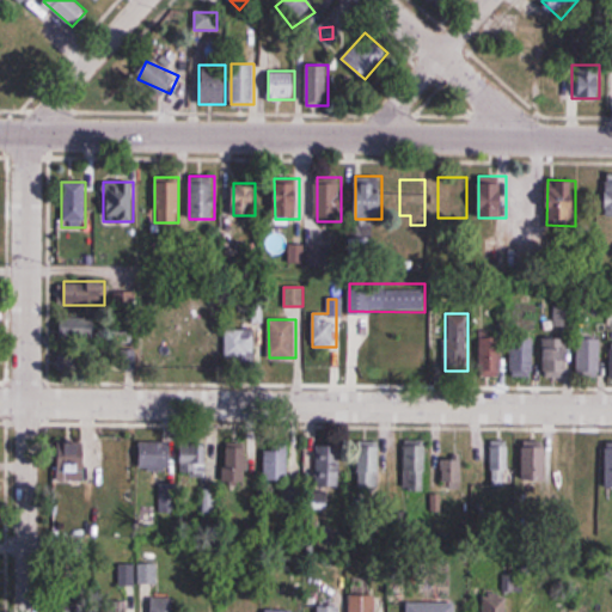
[(96,341),(96,322),(63,322),(63,341),(96,341)]
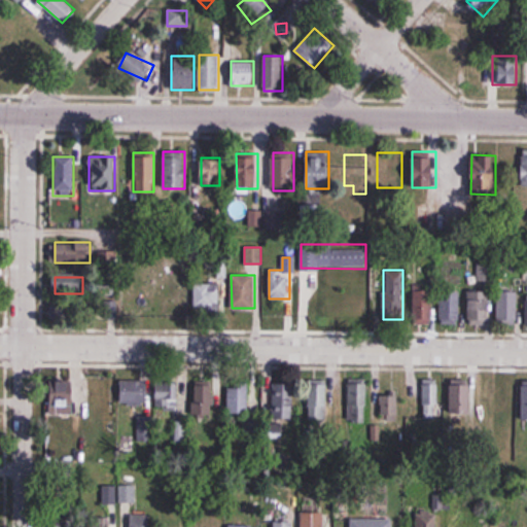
[(145,281),(128,281),(128,309),(145,309),(145,281)]
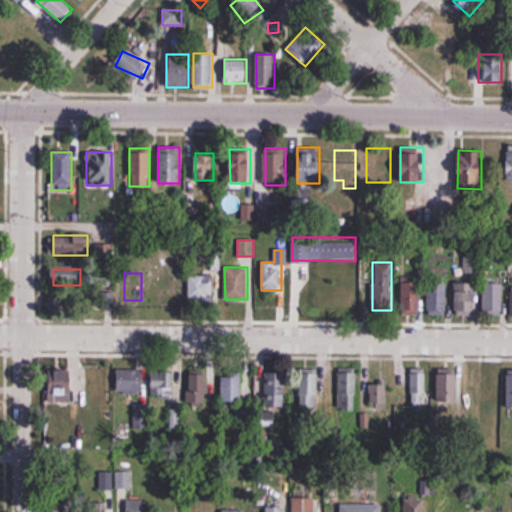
[(329,309),(357,309),(357,289),(344,289),(344,273),(329,273),(329,309)]
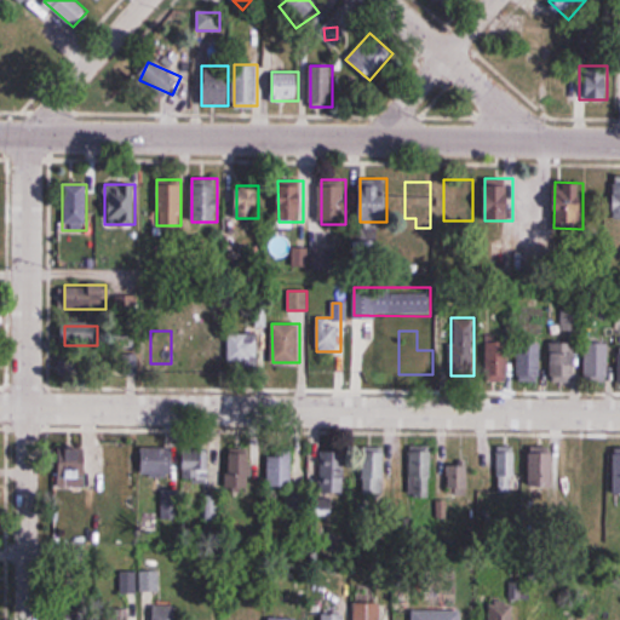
[(258,332),(228,332),(228,360),(258,360),(258,332)]
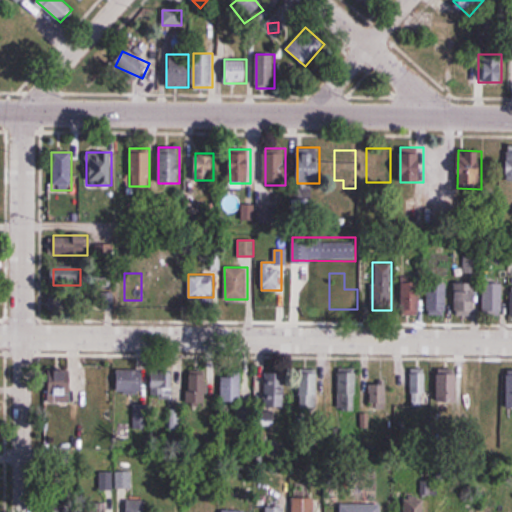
[(154,277),(154,298),(181,298),(181,277),(154,277)]
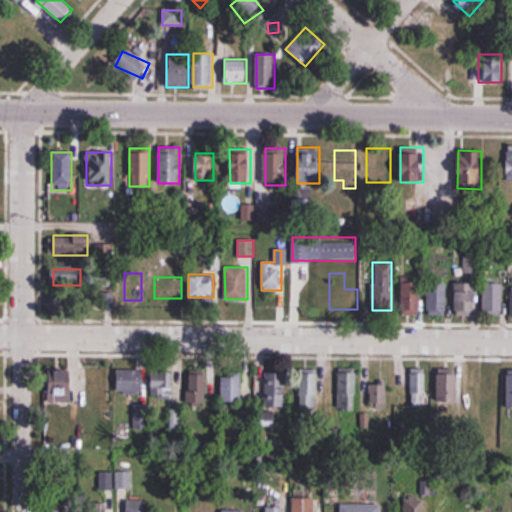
[(402,314),(420,314),(420,281),(402,281),(402,314)]
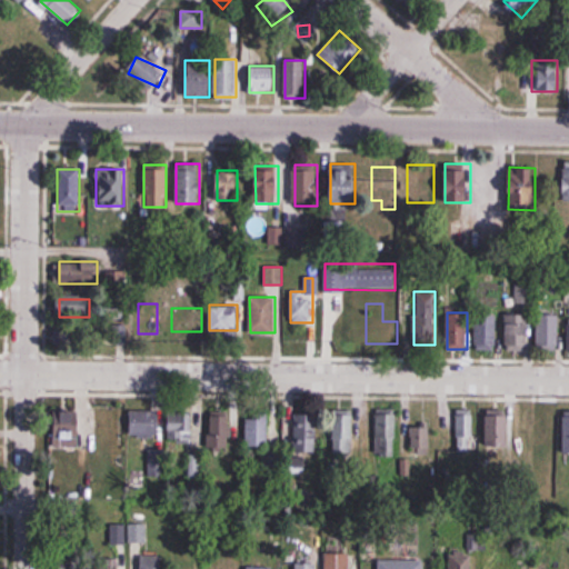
[(497,313),(477,313),(477,349),(497,349),(497,313)]
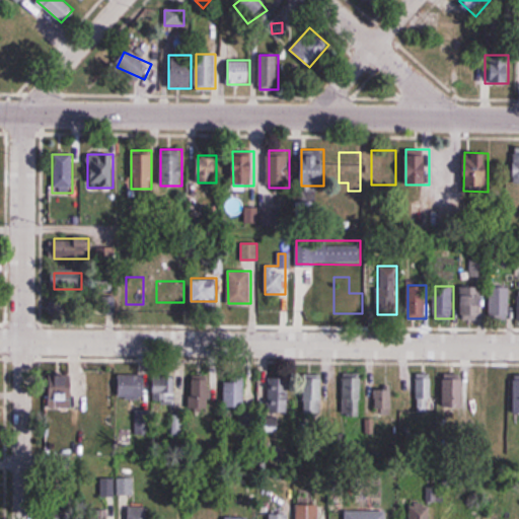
[(462,318),(482,318),(482,287),(471,287),(471,294),(462,294),(462,318)]
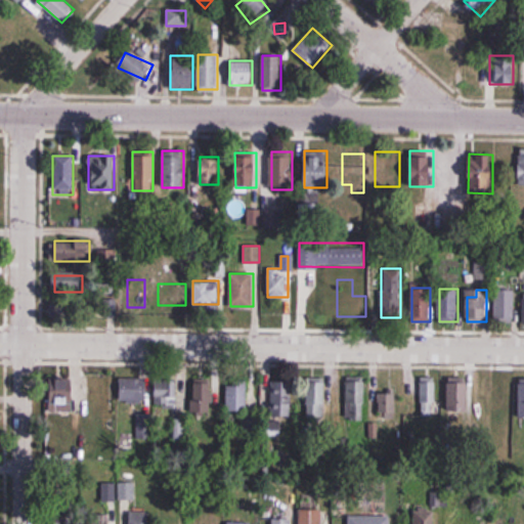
[(495,320),(515,320),(515,290),(495,290),(495,320)]
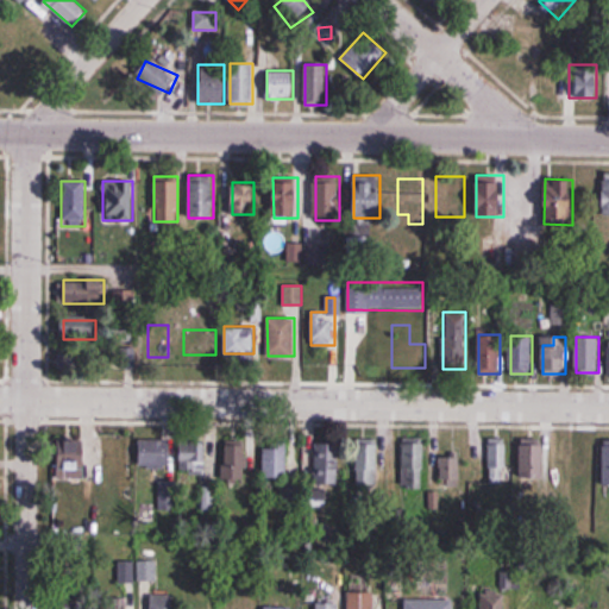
[(61,368),(93,360),(89,343),(57,349),(61,368)]
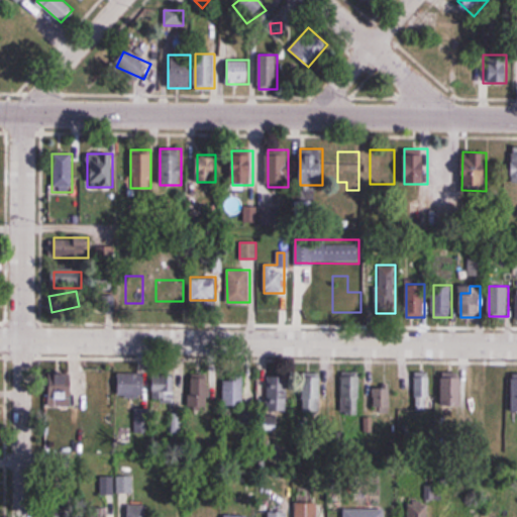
[(429,409),(429,372),(414,372),(414,409),(429,409)]
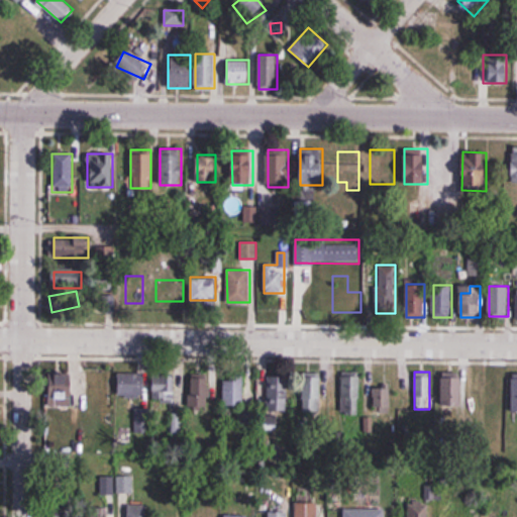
[(73,398),(73,374),(48,374),(48,398),(73,398)]
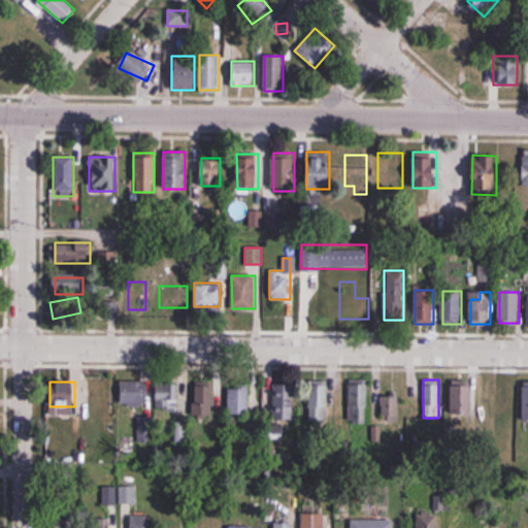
[(309,420),(326,420),(326,382),(309,382),(309,420)]
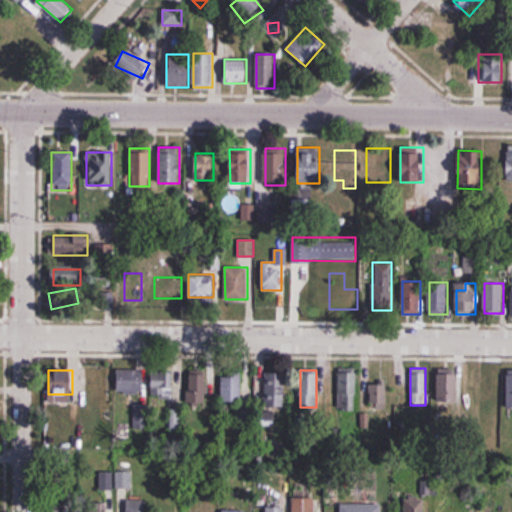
[(143,371),(117,371),(117,392),(143,392),(143,371)]
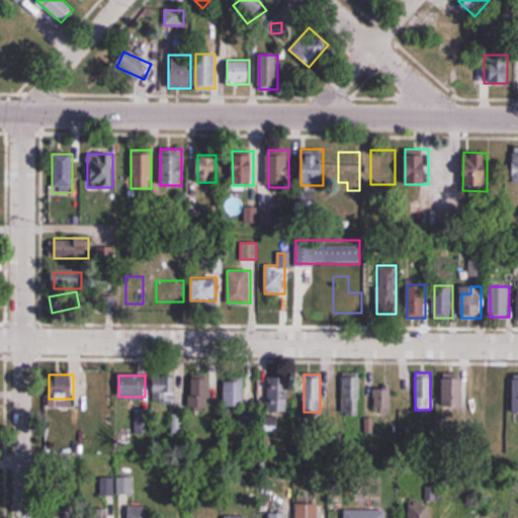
[(153,393),(162,393),(162,400),(175,400),(175,375),(153,375),(153,393)]
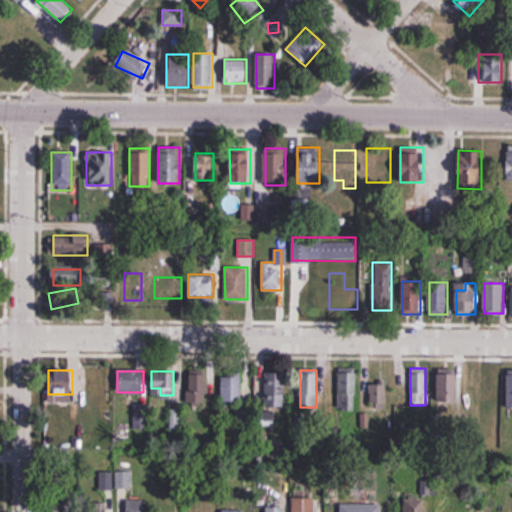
[(338,371),(338,410),(353,410),(353,371),(338,371)]
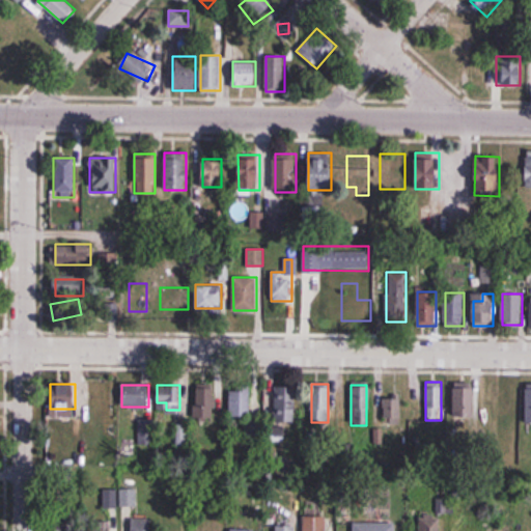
[(473,385),(453,385),(453,418),(473,418),(473,385)]
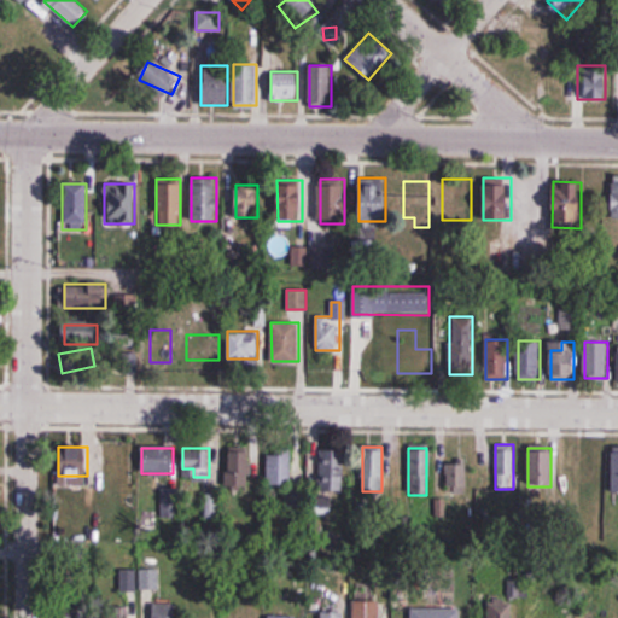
[(266,484),(292,484),(292,449),(266,449),(266,484)]
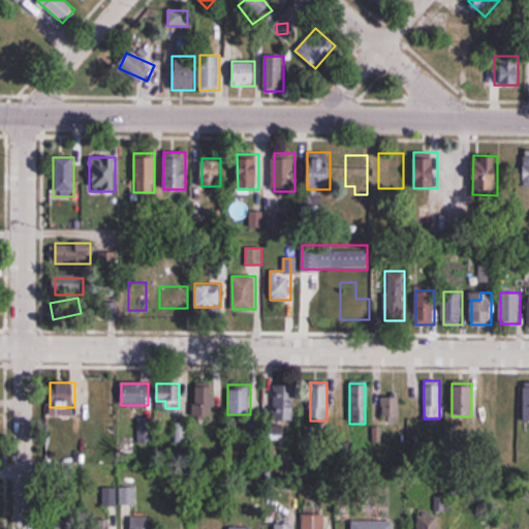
[(296,419),(296,384),(273,384),(273,419),(296,419)]
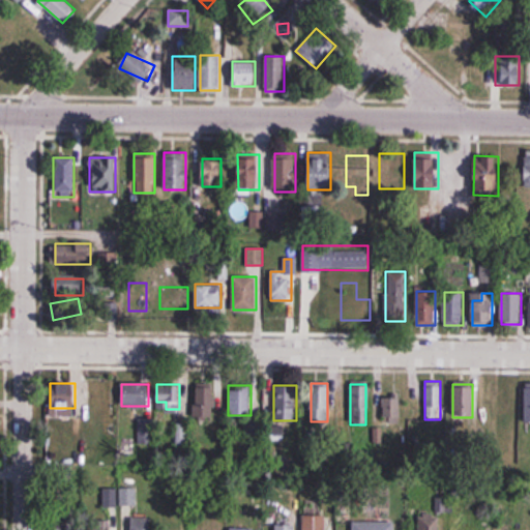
[(194,417),(214,417),(214,387),(194,387),(194,417)]
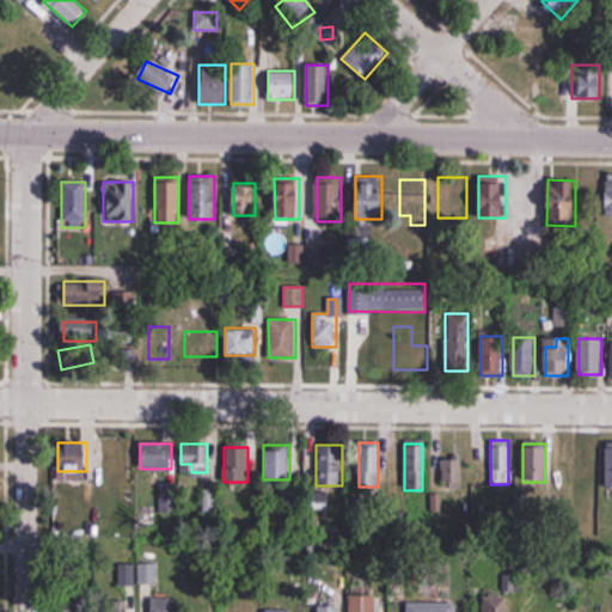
[(440,489),(460,489),(460,458),(440,458),(440,489)]
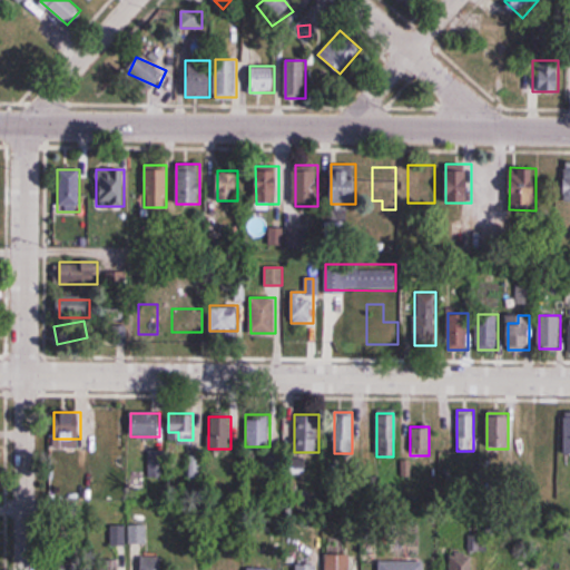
[(129,543),(145,543),(145,523),(129,523),(129,543)]
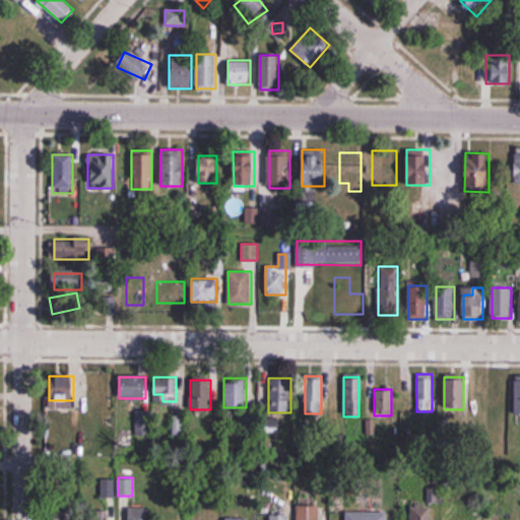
[(114,478),(101,478),(101,497),(114,497),(114,478)]
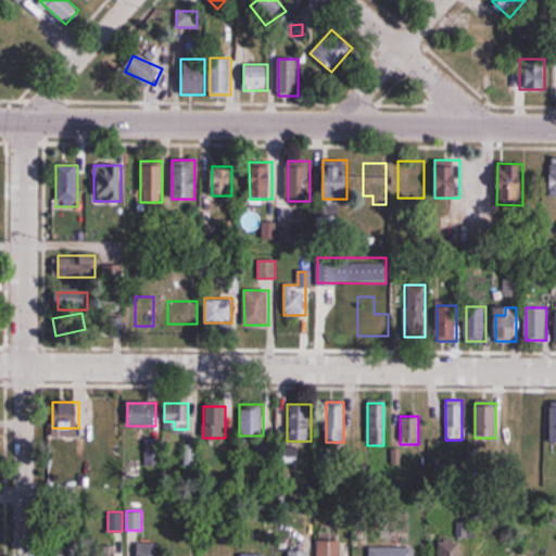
[(229,530),(220,533),(225,545),(234,542),(229,530)]
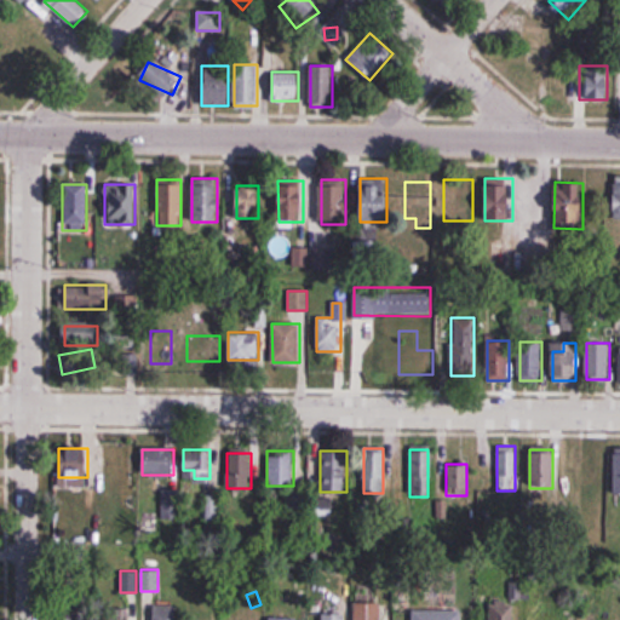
[(354,619),(380,619),(382,602),(355,602),(354,619)]
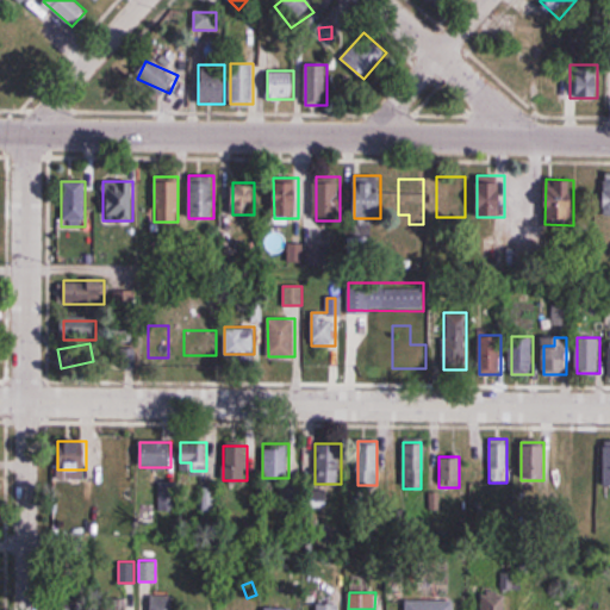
[(505,609),(505,593),(483,593),(483,609),(505,609)]
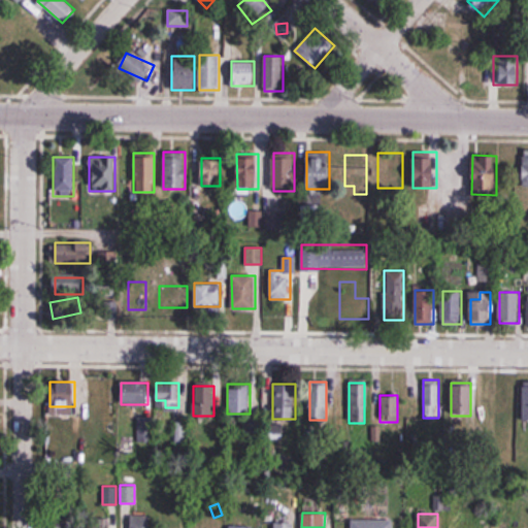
[(149,527),(149,516),(130,516),(129,527),(149,527)]
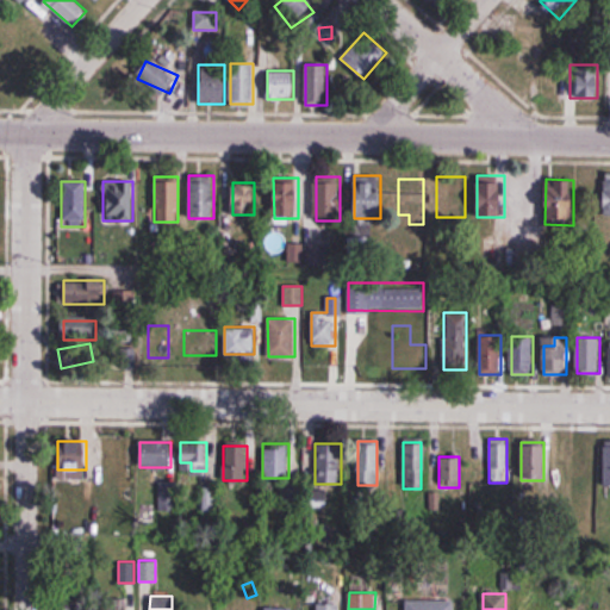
[(405,609),(453,609),(454,598),(406,598),(405,609)]
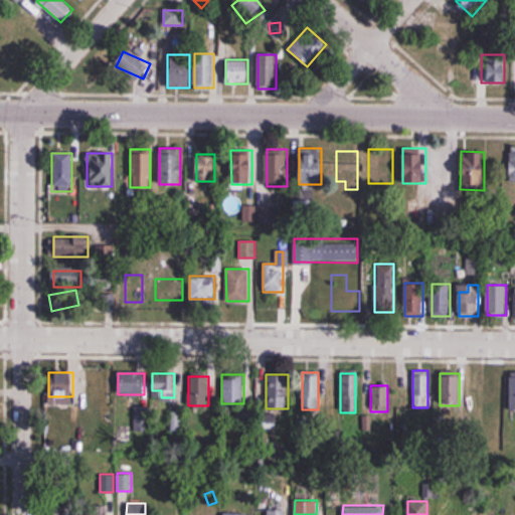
[(51,506),(51,514),(75,514),(75,506),(51,506)]
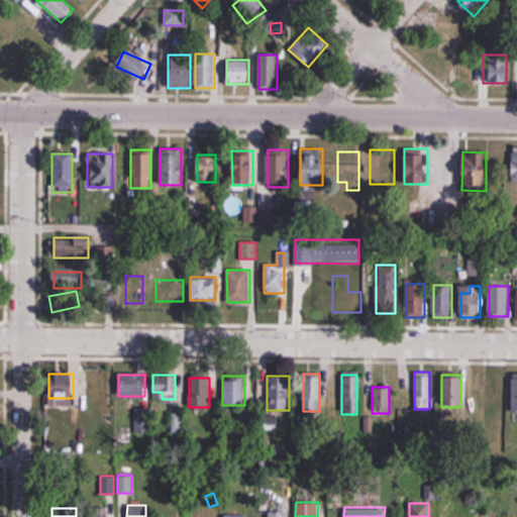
[(176,516),(176,508),(160,508),(160,516),(176,516)]
